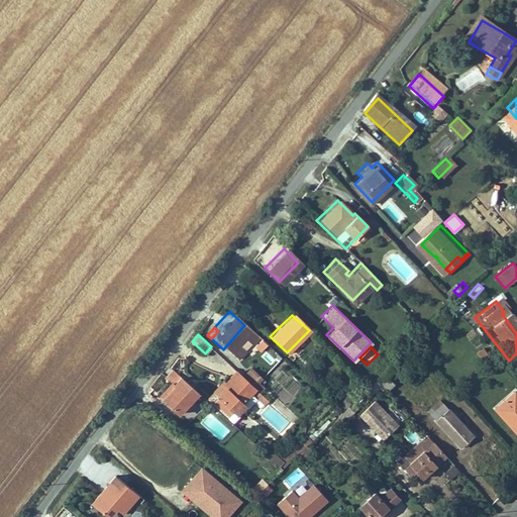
[(481,359),(489,354),(483,346),(476,351),(481,359)]
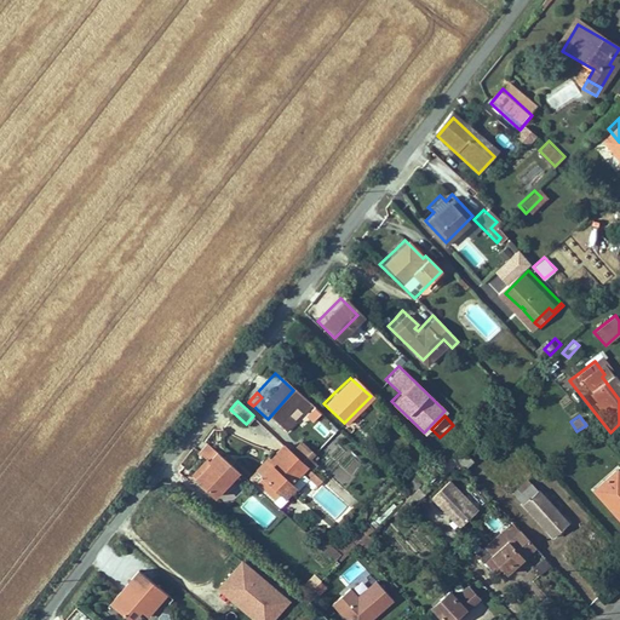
[(451,457),(457,463),(461,469),(472,459),(464,451),(471,443),(468,438),(451,457)]
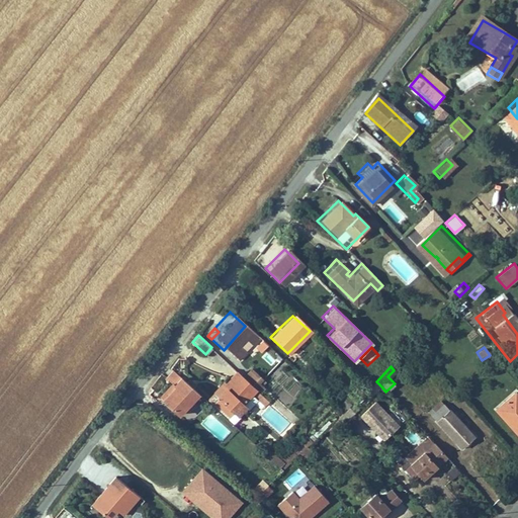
[(221,385),(212,394),(230,409),(234,404),(244,393),(249,386),(232,371),(221,385)]
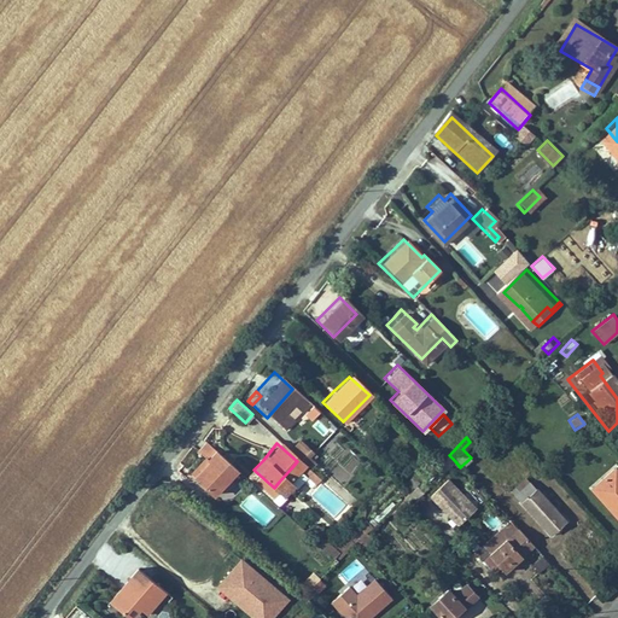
[(226,466),(204,448),(198,456),(202,460),(194,468),(188,476),(207,489),(226,466)]
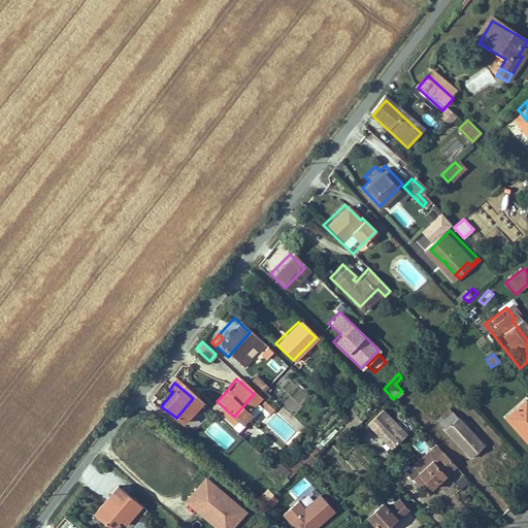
[(389,394),(384,389),(371,399),(376,405),(389,394)]
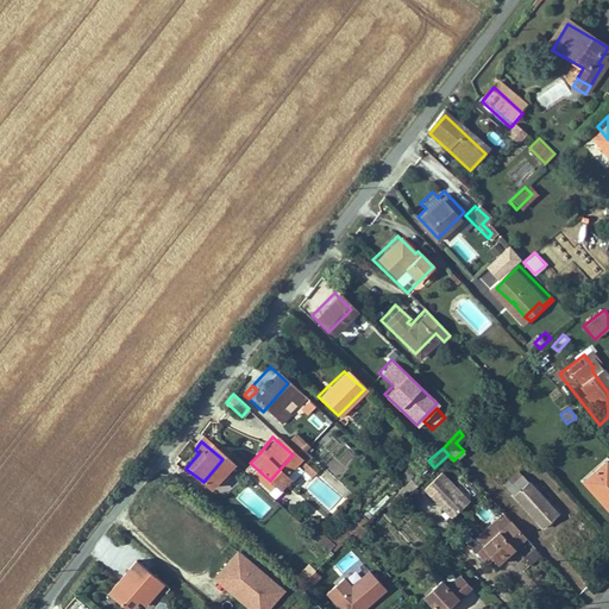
[(293,454),(287,462),(302,476),(309,470),(293,454)]
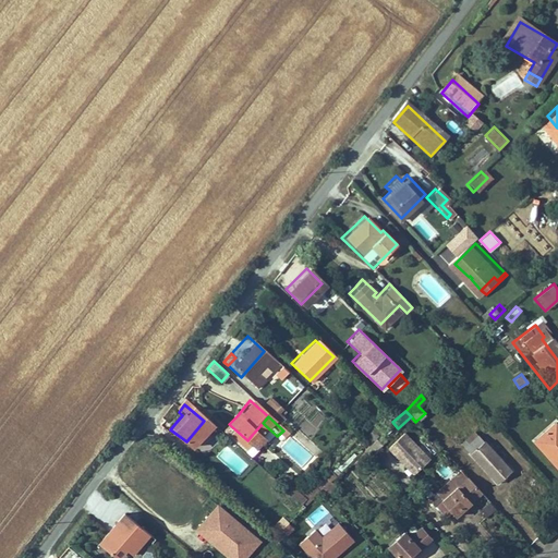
[(256,438),(252,435),(247,440),(229,424),(225,431),(246,449),(256,438)]
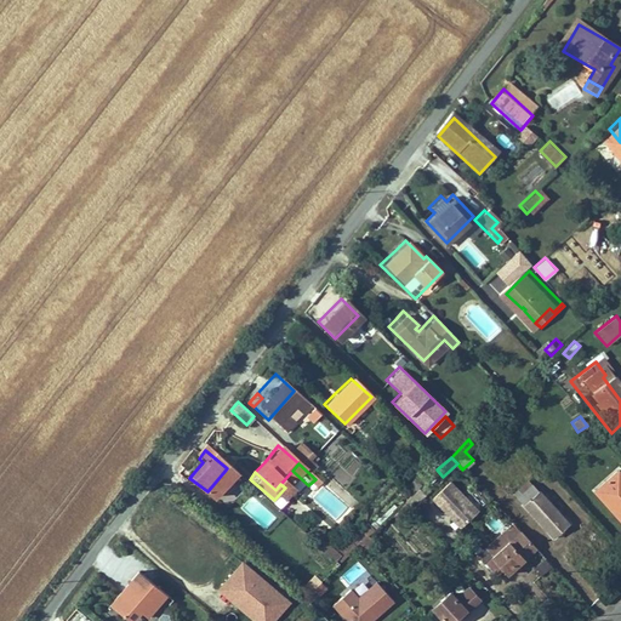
[(620,480),(614,473),(592,491),(619,520),(620,518),(620,480)]
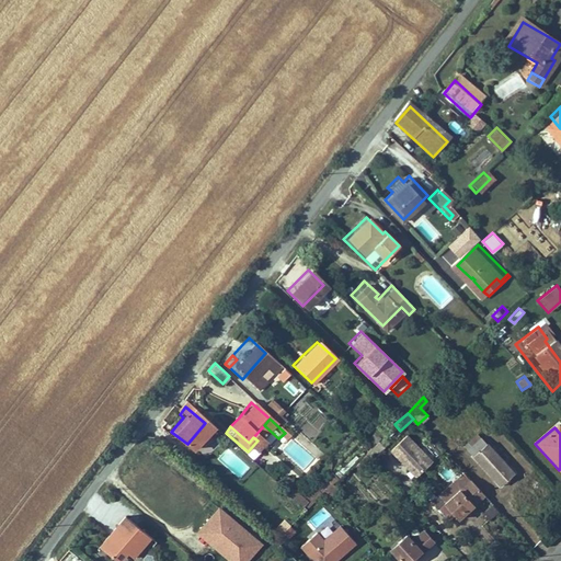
[(476,431),(460,444),(496,484),(503,479),(511,472),(476,431)]
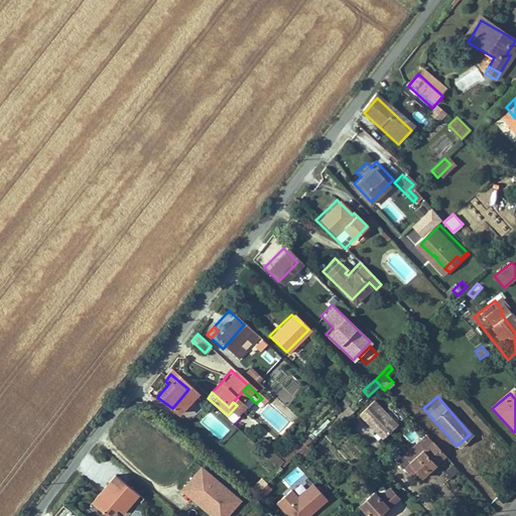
[(391,425),(367,401),(353,415),(366,428),(367,427),(370,430),(369,431),(377,439),(391,425)]
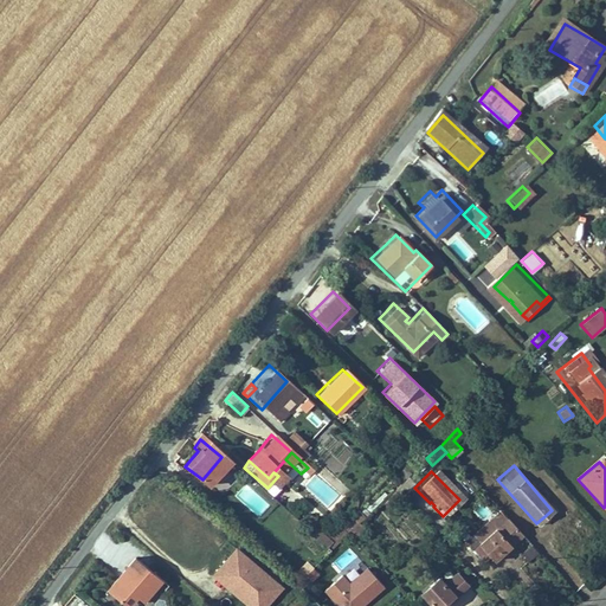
[(465,474),(457,483),(468,492),(476,483),(465,474)]
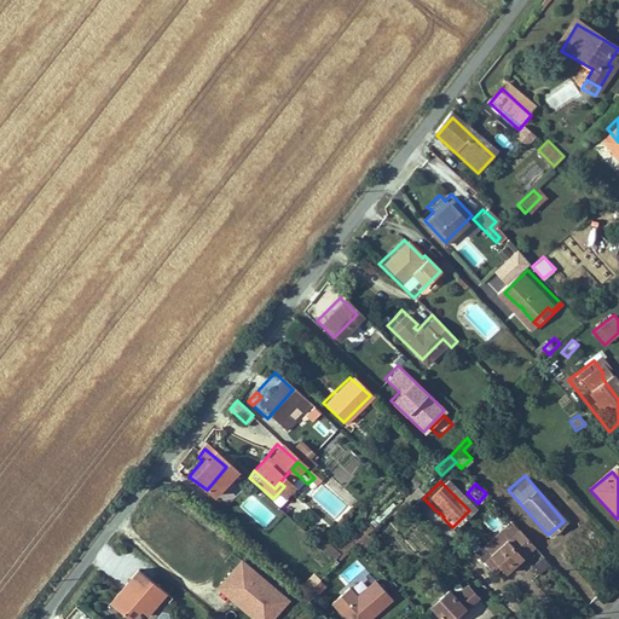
[(397,502),(403,508),(417,495),(410,489),(404,493),(397,502)]
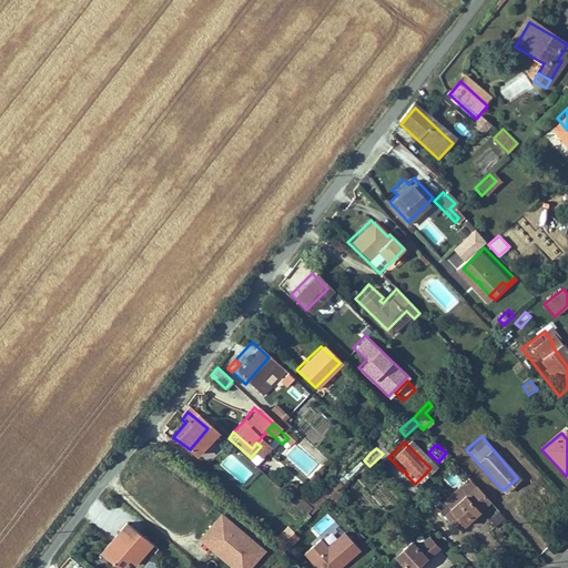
[(485,499),(473,486),(467,479),(433,510),(447,526),(459,515),(463,519),(468,514),(485,499)]
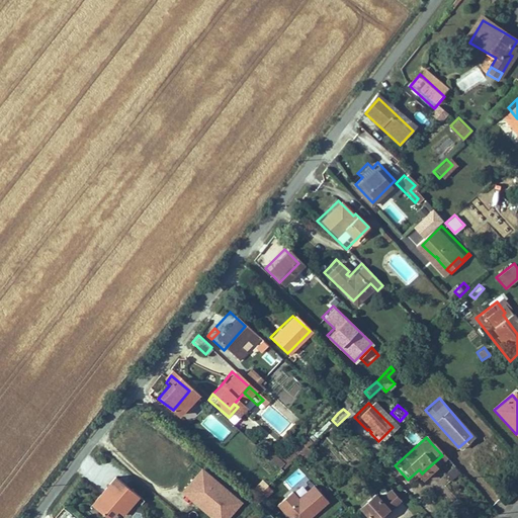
[(296,461),(306,453),(301,449),(292,457),(296,461)]
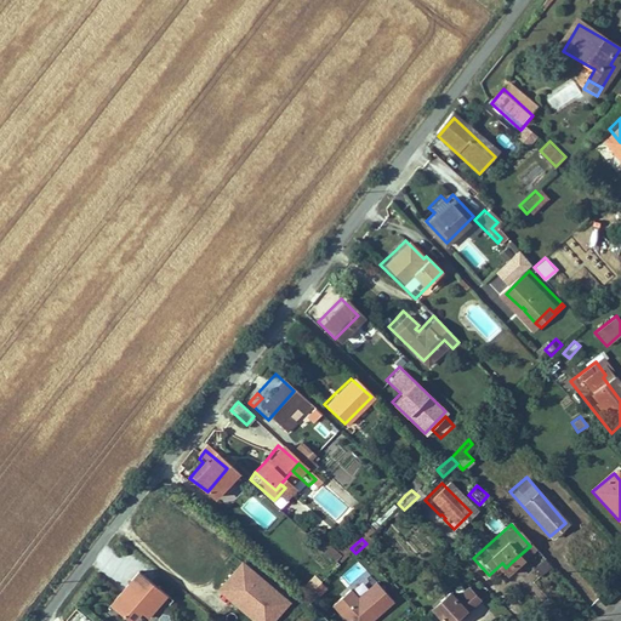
[(539,557),(533,570),(542,575),(548,562),(539,557)]
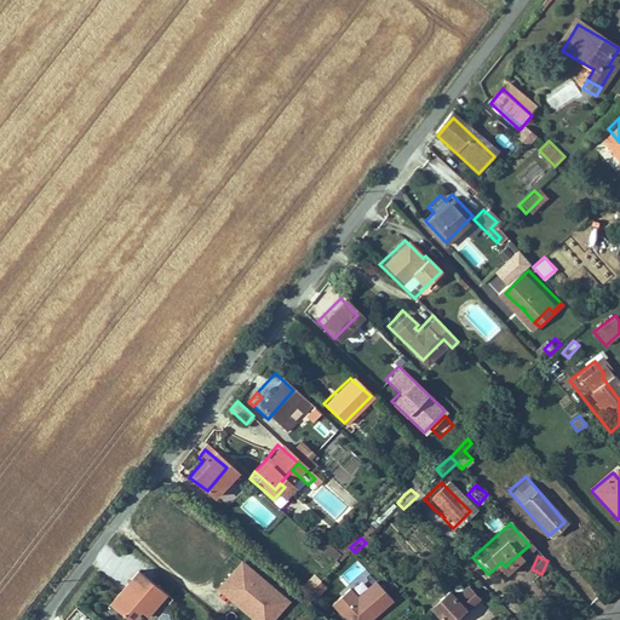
[(299,561),(281,581),(298,596),(316,575),(299,561)]
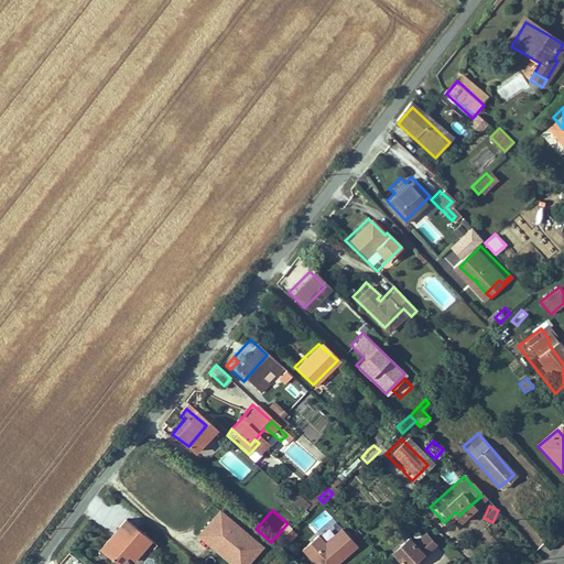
[(239,549),(246,541),(210,512),(190,537),(205,550),(207,548),(225,563),(230,556),(239,563),(247,554),(239,549)]
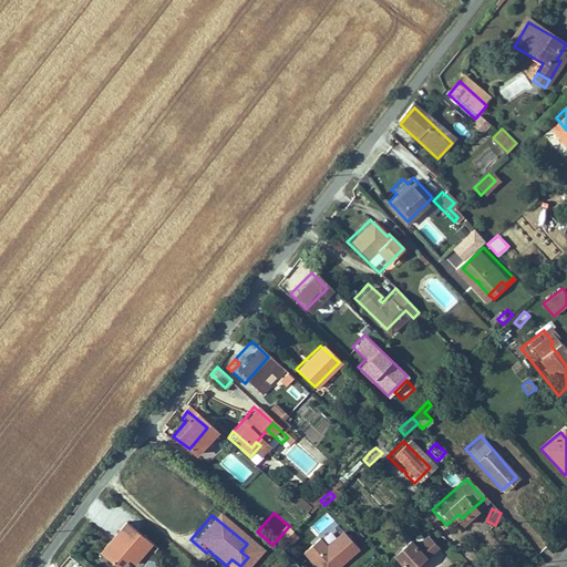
[(122,560),(140,539),(114,518),(102,532),(89,548),(101,559),(110,549),(116,555),(122,560)]
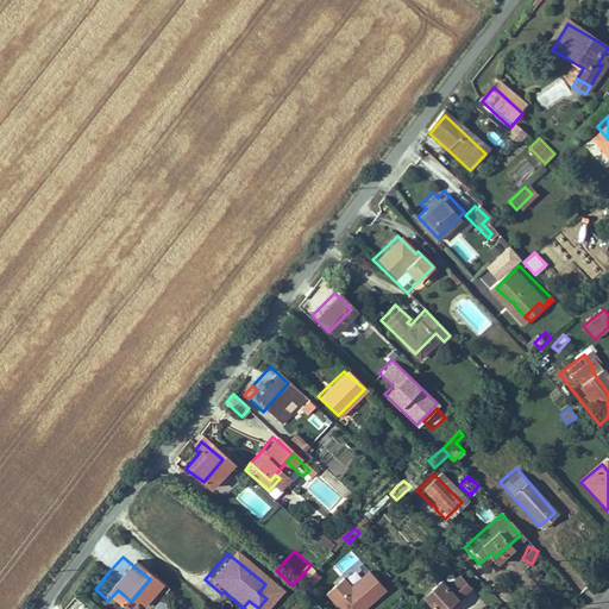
[(368,566),(351,582),(344,575),(325,592),(339,608),(363,608),(388,589),(368,566)]
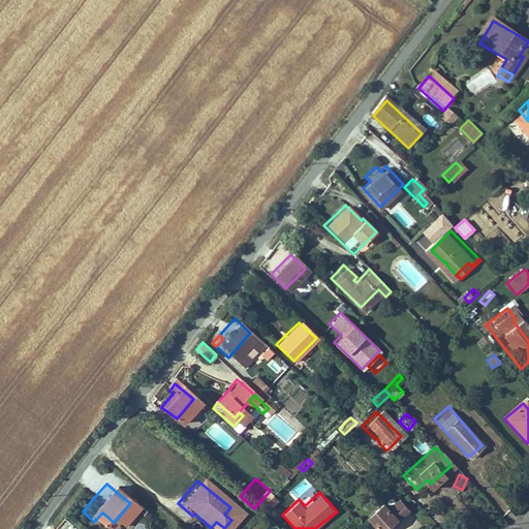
[(259,514),(274,500),(270,495),(254,508),(259,514)]
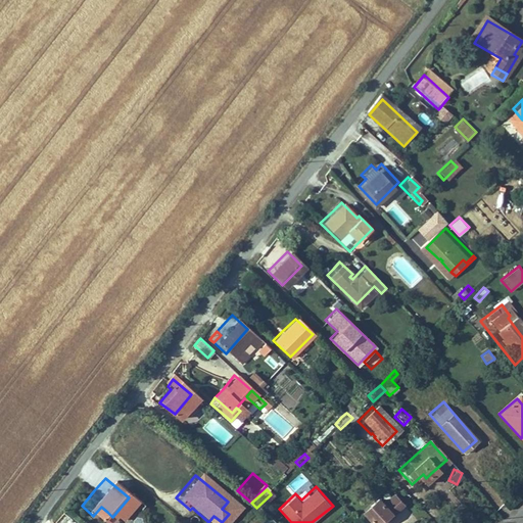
[(398,508),(389,497),(376,509),(370,503),(358,514),(367,522),(376,522),(384,516),(386,519),(389,516),(398,508)]
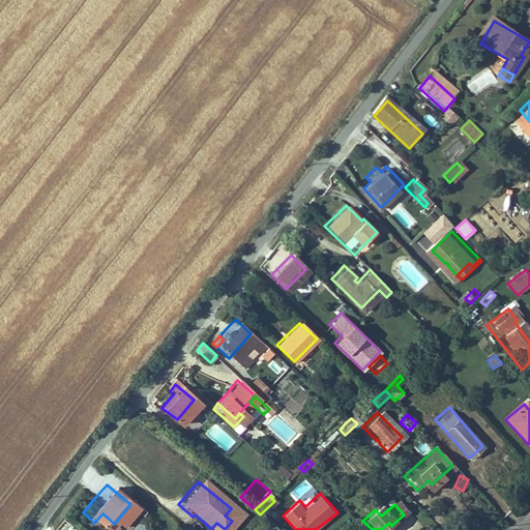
[(232,521),(237,514),(231,508),(225,516),(232,521)]
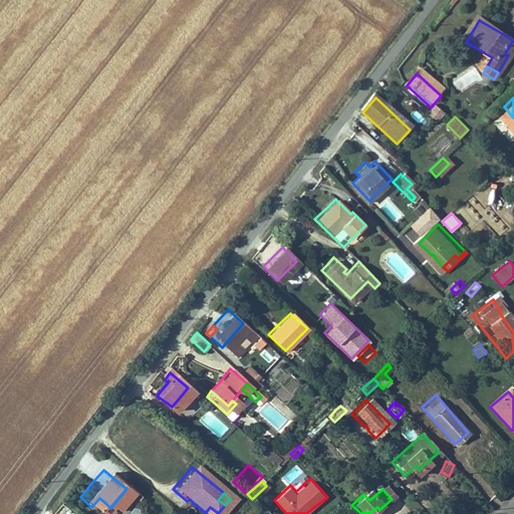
[(105,503),(99,498),(91,507),(97,512),(105,503)]
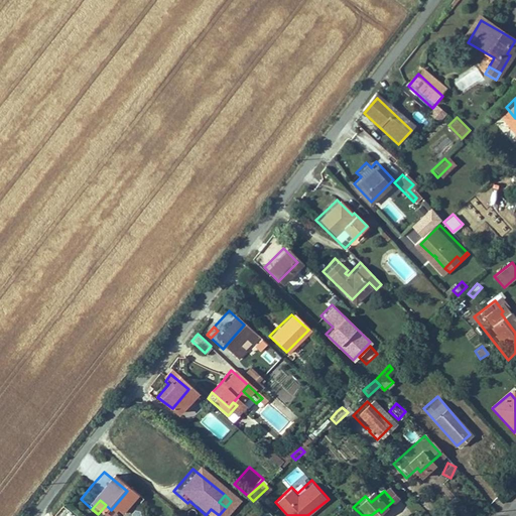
[(203,515),(218,515),(219,515),(211,509),(206,515),(189,501),(187,503),(203,515)]
